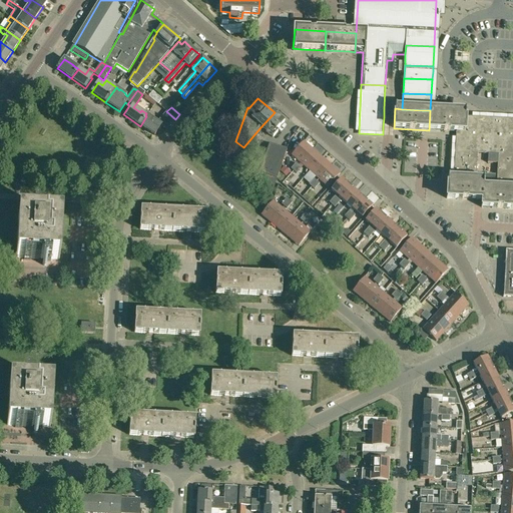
[(430,110),(429,130),(437,130),(455,131),(465,131),(465,117),(465,112),(438,110),(430,110)]
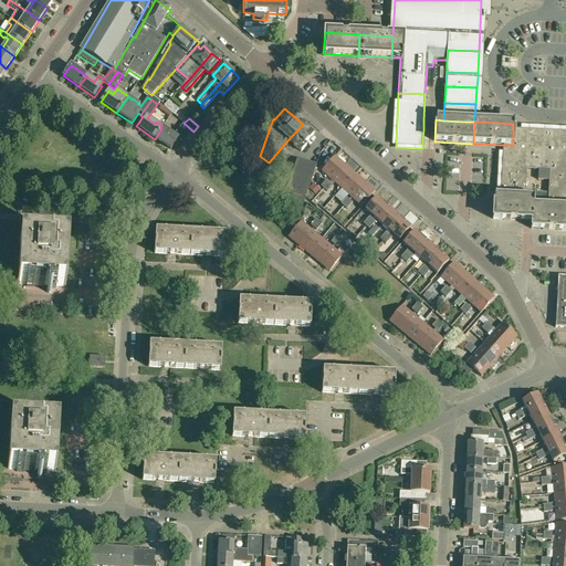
[(305,146),(304,145),(313,135),(310,132),(310,130),(303,124),(287,140),(300,152),(305,146)]
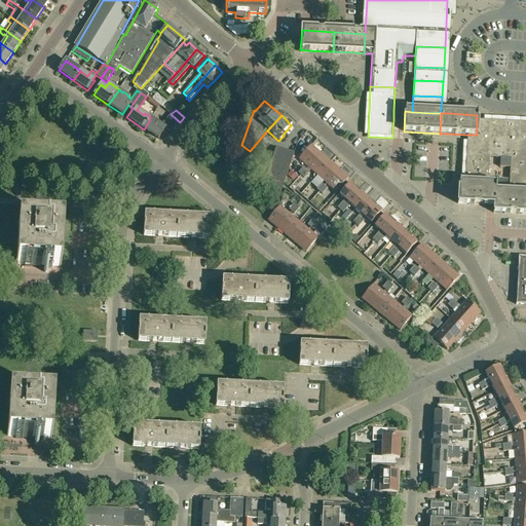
[(160,126),(150,119),(144,129),(158,139),(164,129),(171,134),(175,128),(164,121),(160,126)]
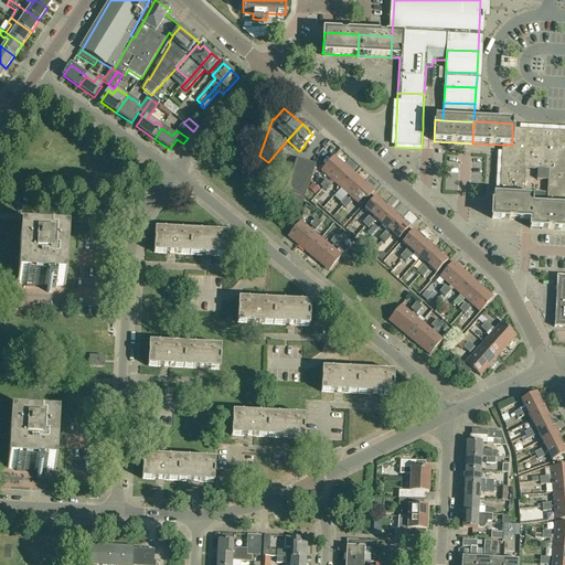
[(512,145),(526,146),(525,161),(525,169),(536,169),(539,139),(535,139),(535,130),(512,129),(512,145)]
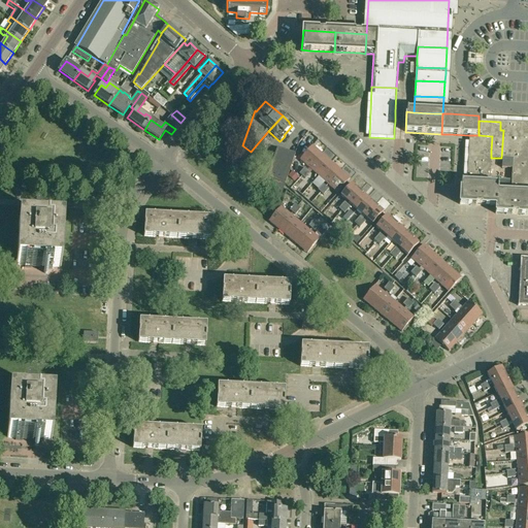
[(513,152),(514,137),(522,137),(523,123),(500,122),(500,130),(503,130),(501,158),(501,168),(512,168),(513,152)]
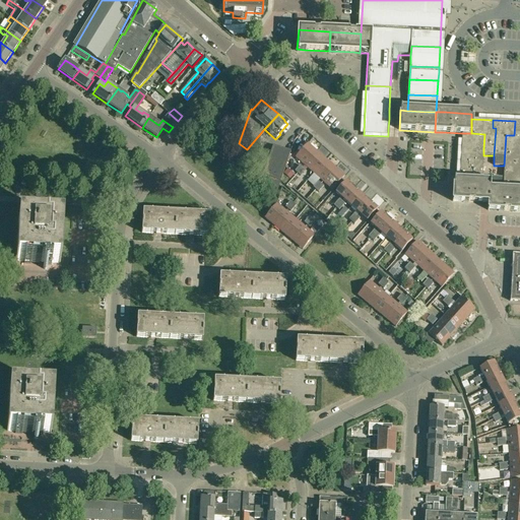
[(505,149),(519,149),(519,121),(515,121),(514,135),(506,135),(505,149)]
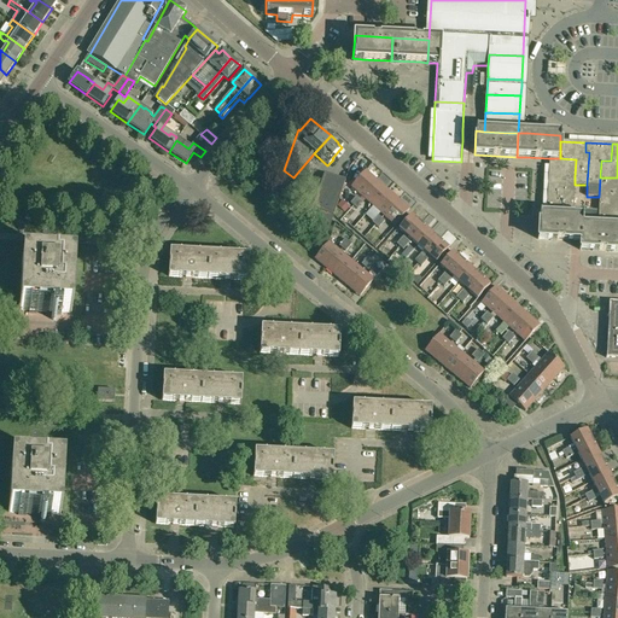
[(576,159),(560,158),(548,158),(548,175),(575,176),(576,159)]
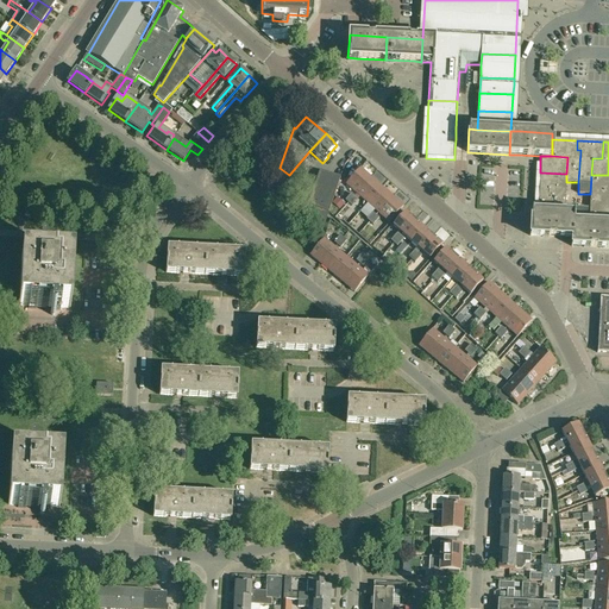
[(346,184),(357,194),(371,177),(360,168),(346,184)]
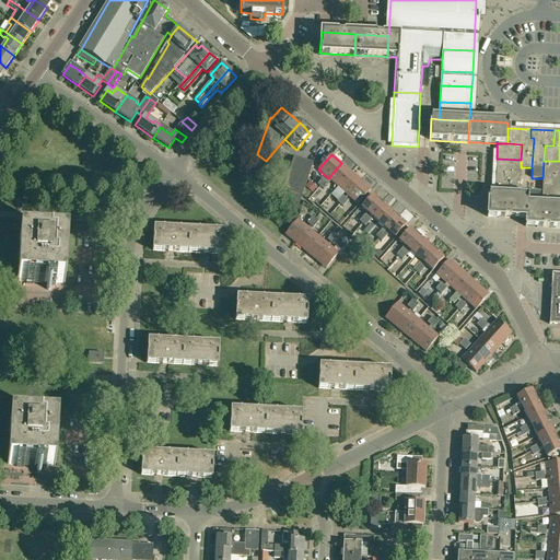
[(295,213),(313,164),(294,156),(290,168),(279,164),(276,186),(281,188),(279,199),(295,213)]
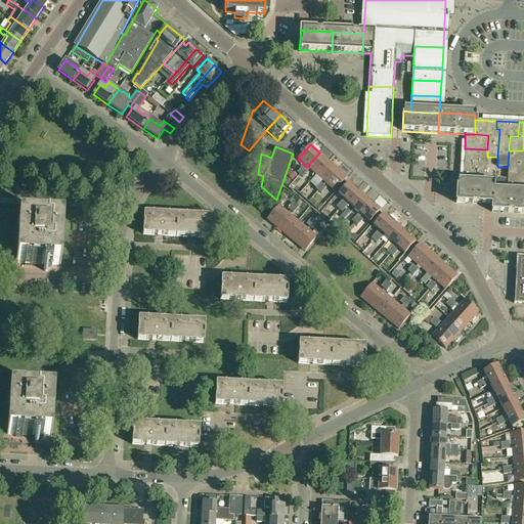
[(487,157),(487,149),(465,148),(464,163),(486,164),(487,157)]
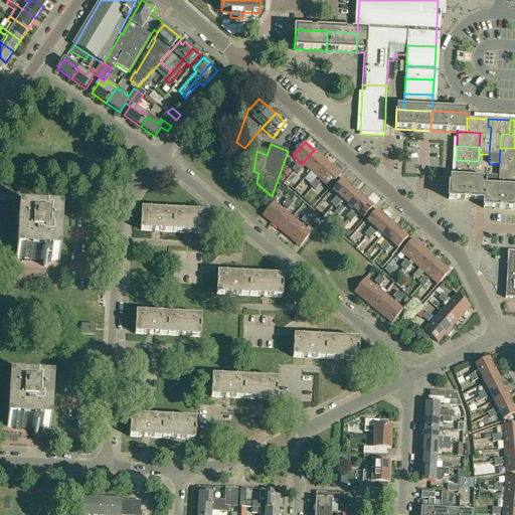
[(499,164),(499,168),(514,168),(514,148),(500,148),(499,164)]
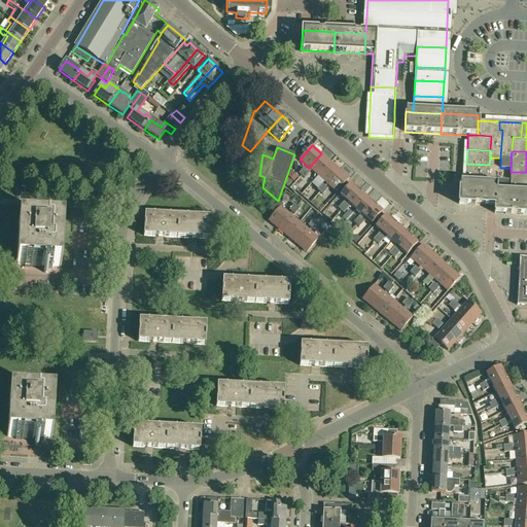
[(309,168),(318,176),(330,162),(321,153),(309,168)]
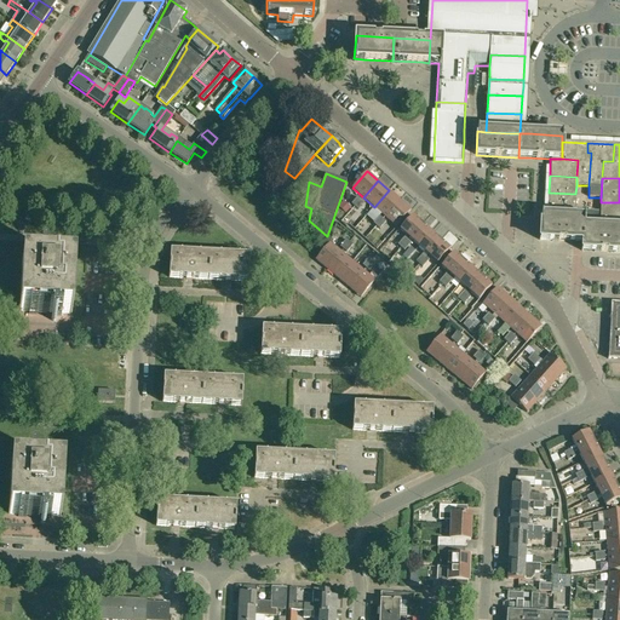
[(374,207),(385,217),(400,200),(389,190),(374,207)]
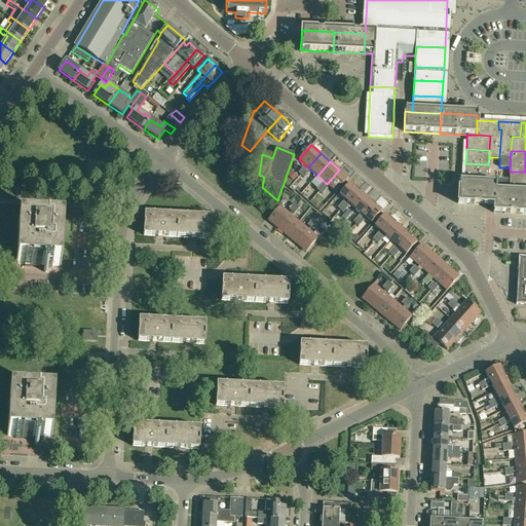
[(465,163),(464,177),(464,178),(488,179),(488,164),(465,163)]
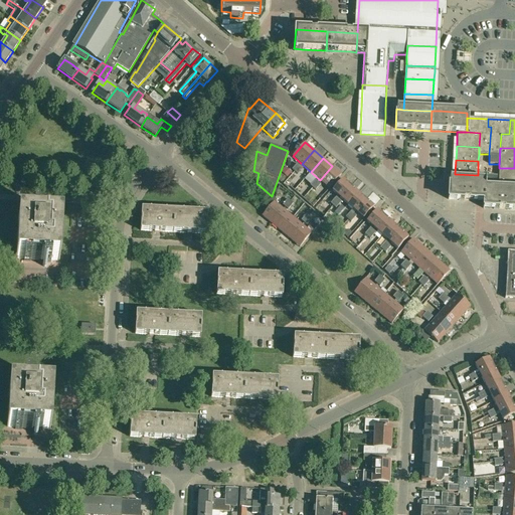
[(341,175),(332,166),(320,180),(329,188),(341,175)]
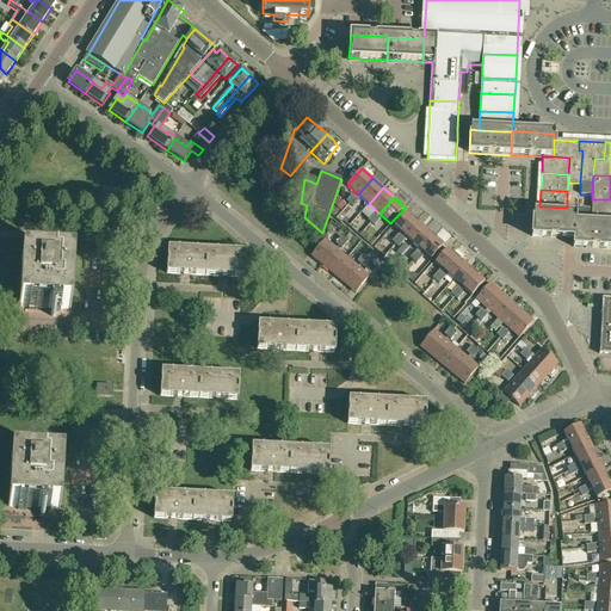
[(338,198),(334,204),(340,210),(345,205),(338,198)]
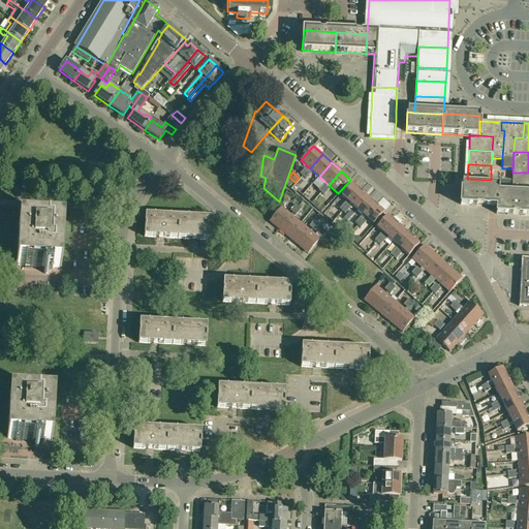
[(512,180),(528,181),(528,173),(512,173),(512,180)]
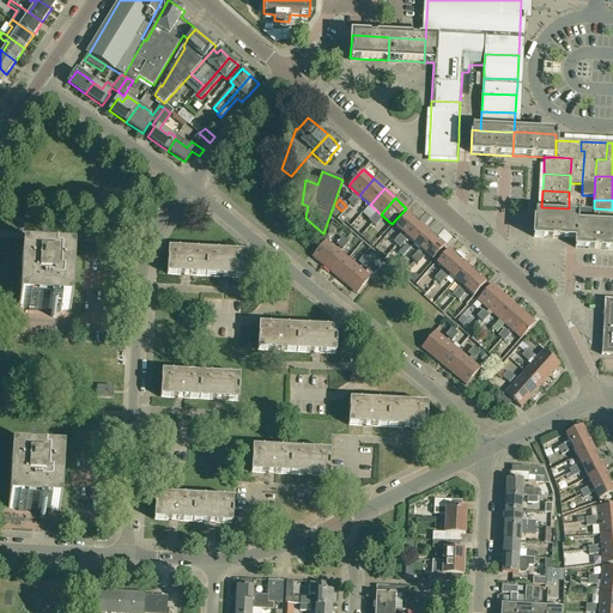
[(612,210),(594,208),(577,208),(577,217),(576,225),(612,226),(612,210)]
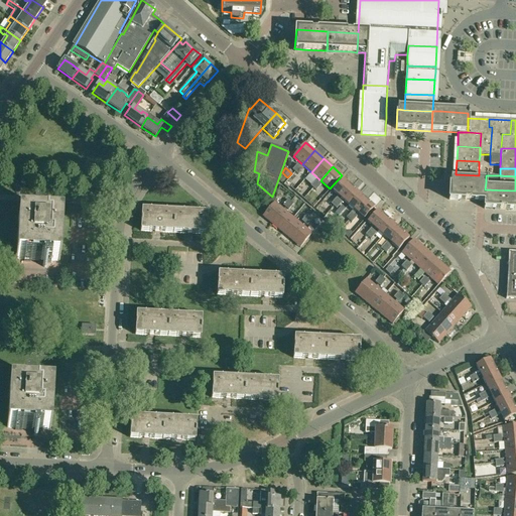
[(333,191),(338,197),(327,209),(330,212),(351,186),(344,179),(333,191)]
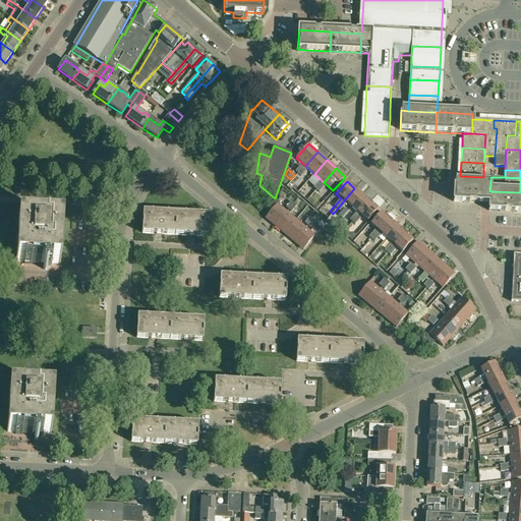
[(489,204),(489,191),(490,184),(482,183),(460,182),(454,182),(453,201),(489,204)]
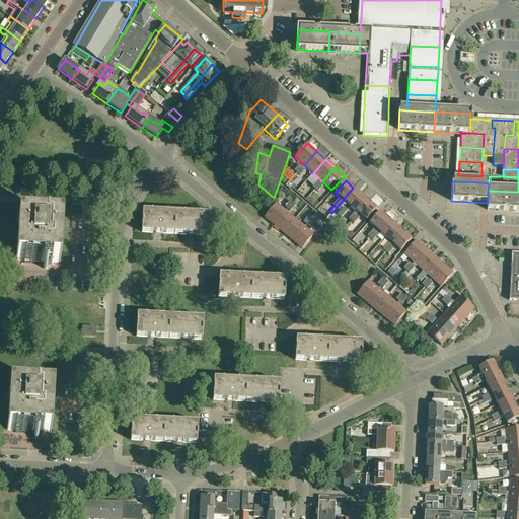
[(346,202),(351,207),(361,195),(353,188),(331,213),(334,215),(346,202)]
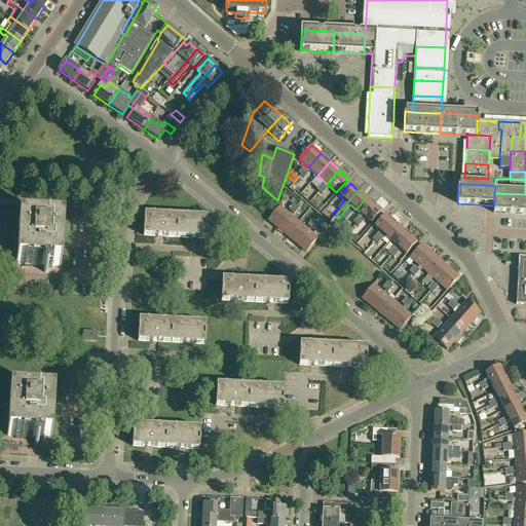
[(525,194),(494,193),(494,205),(493,213),(494,213),(509,213),(510,214),(515,214),(525,214),(525,194)]
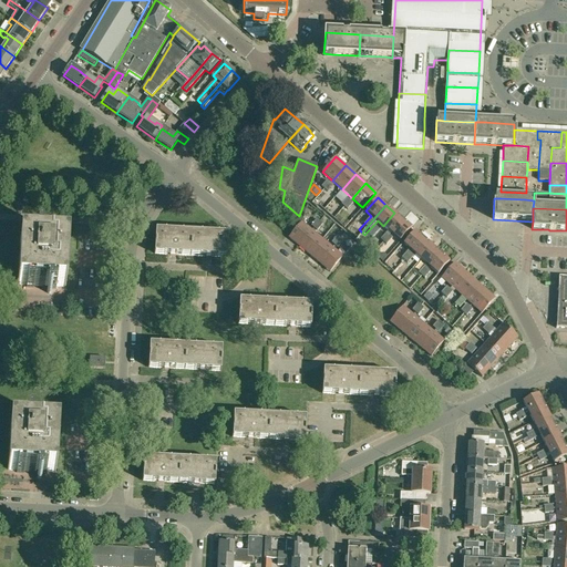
[(391,234),(403,220),(394,213),(383,226),(391,234)]
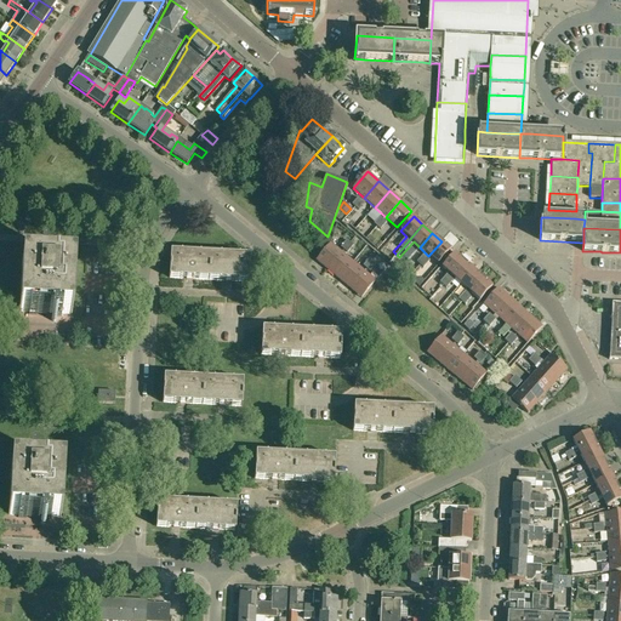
[(451,250),(442,241),(428,256),(438,265),(451,250)]
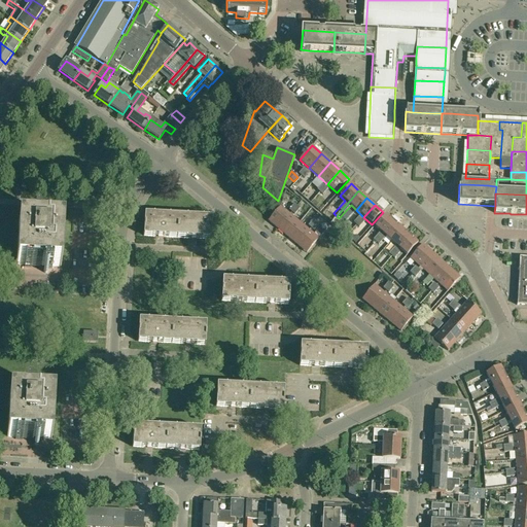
[(279,229),(290,215),(281,207),(269,220),(279,229)]
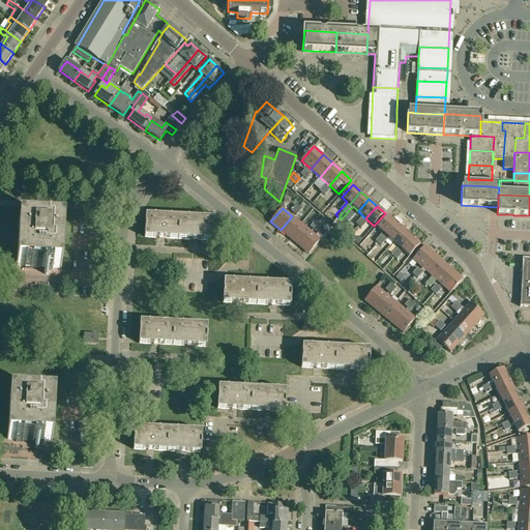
[(178,239),(179,217),(145,216),(144,237),(178,239)]
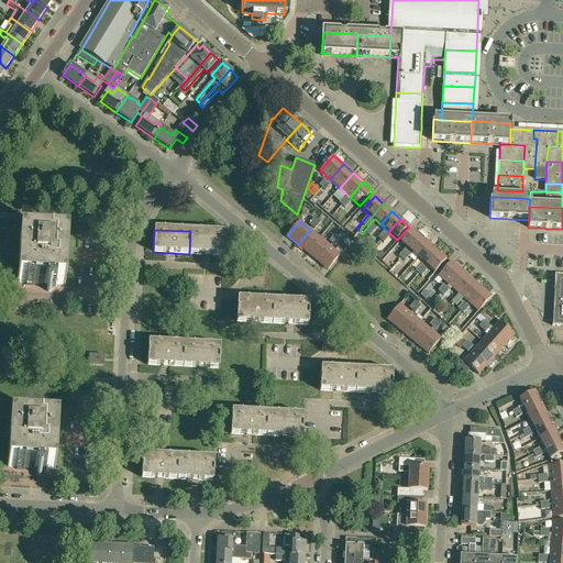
[(298,244),(308,253),(321,238),(310,230),(298,244)]
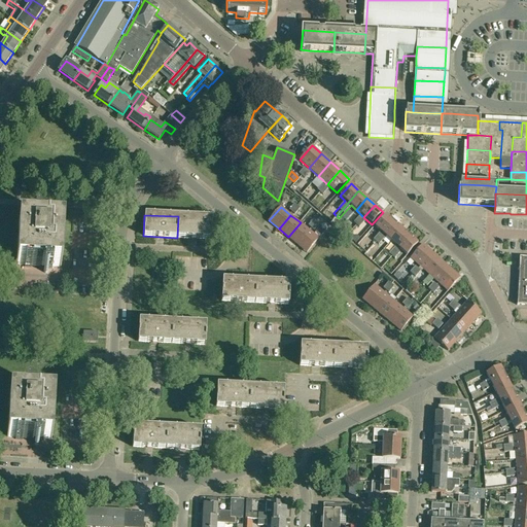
[(373,240),(376,242),(394,222),(386,215),(375,226),(381,232),(373,240)]
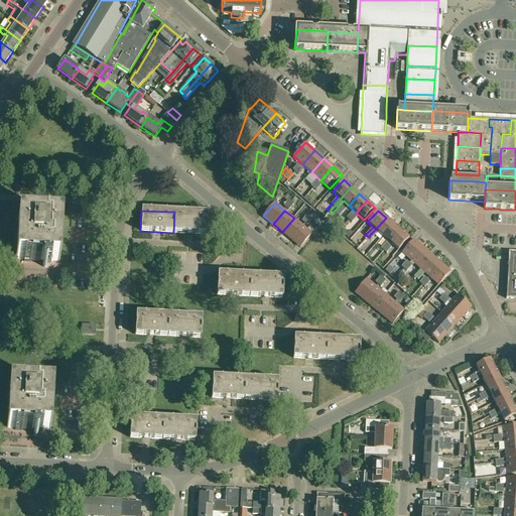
[(208,214),(174,212),(173,233),(207,235),(208,214)]
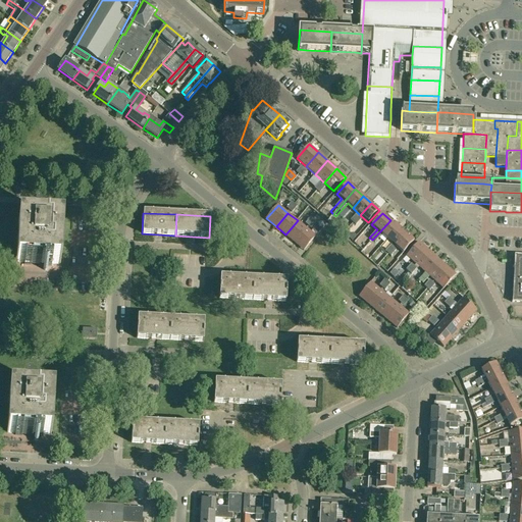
[(17,253),(16,262),(60,265),(63,220),(18,218),(17,253)]
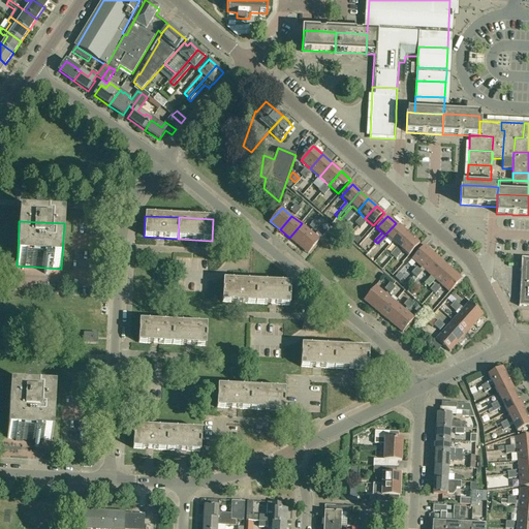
[(302,223),(289,238),(299,246),(311,231),(302,223)]
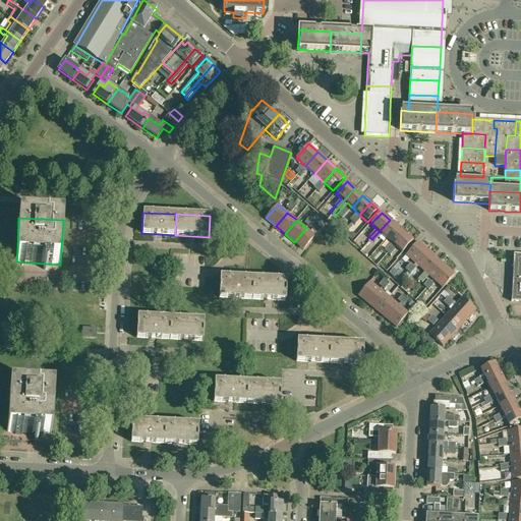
[(382,234),(387,238),(397,226),(390,220),(371,239),(374,242),(382,234)]
